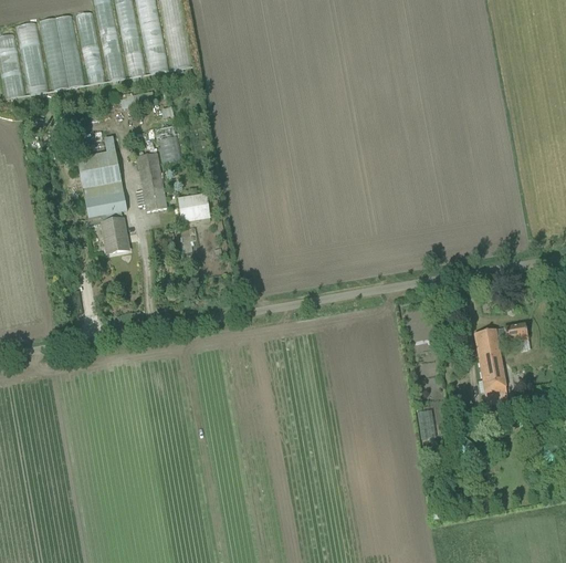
[(94,0),(108,81),(167,70),(155,0),(94,0)]
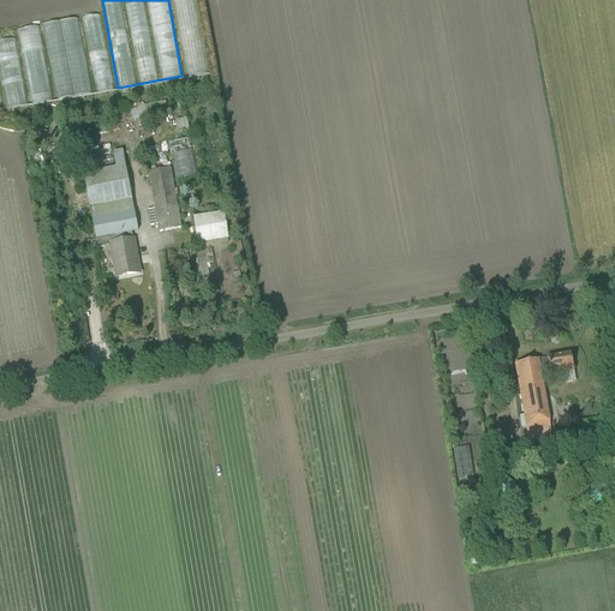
[(173,0),(183,47),(202,43),(192,0),(173,0)]
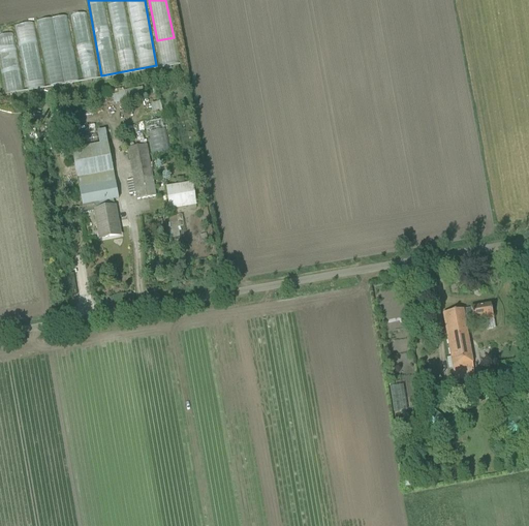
[(0,32),(0,65),(4,92),(82,80),(82,79),(97,76),(87,9),(69,12),(35,19),(35,20),(13,23),(14,30),(0,32)]
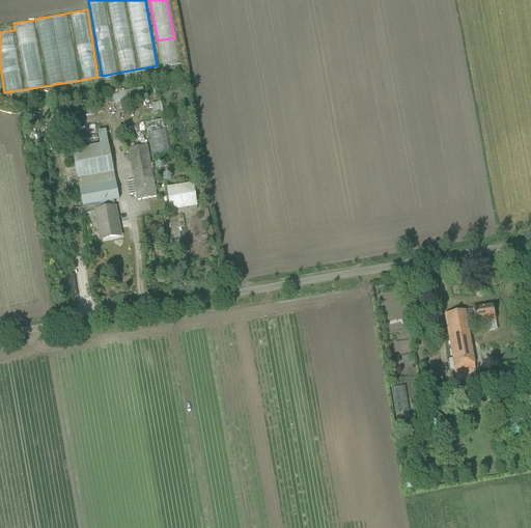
[(116,102),(145,96),(142,85),(123,89),(122,86),(113,88),(116,102)]
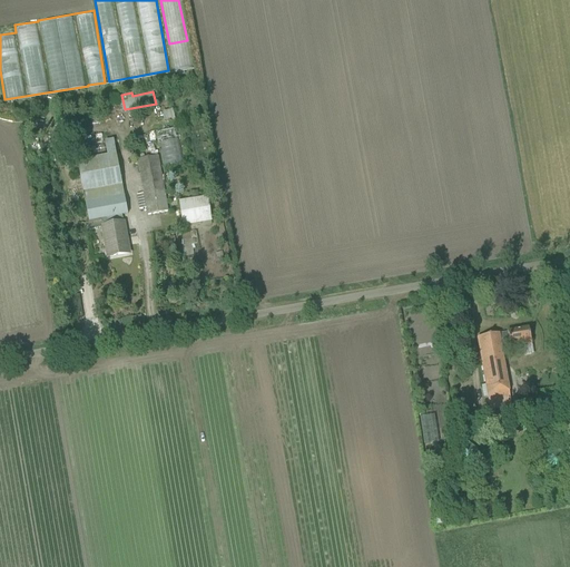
[(163,119),(174,116),(170,106),(159,109),(163,119)]
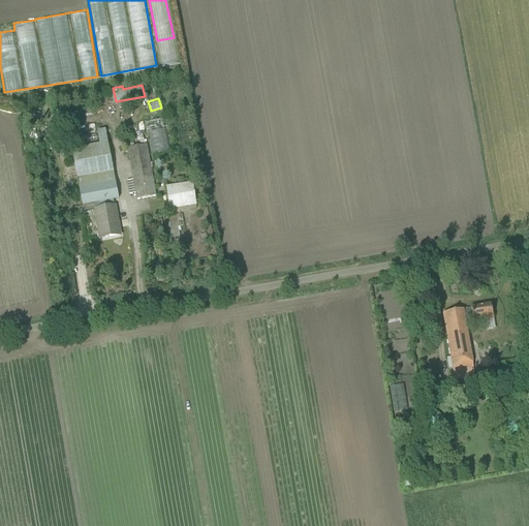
[(145,119),(151,151),(168,147),(162,116),(145,119)]
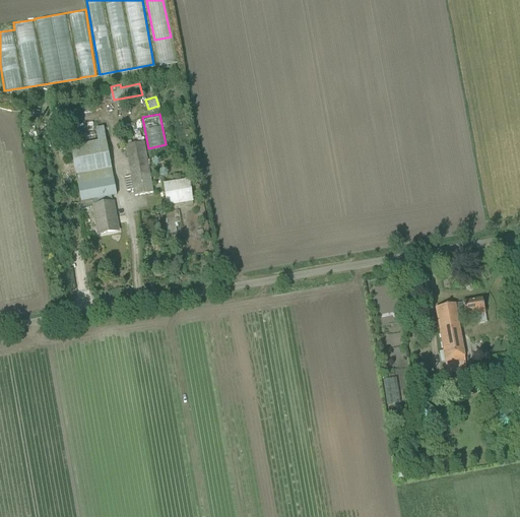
[(82,205),(93,203),(92,198),(111,194),(117,193),(109,154),(106,138),(104,129),(101,130),(101,131),(96,132),(95,133),(96,140),(70,145),(73,162),(81,200),(82,205)]
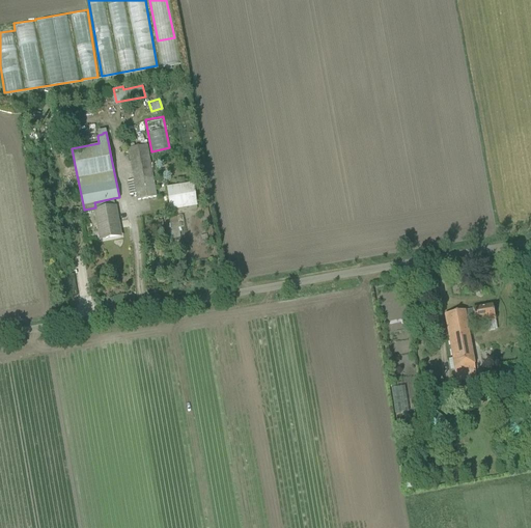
[(156,194),(149,161),(146,143),(129,146),(134,177),(128,179),(130,193),(137,192),(138,198),(156,194)]
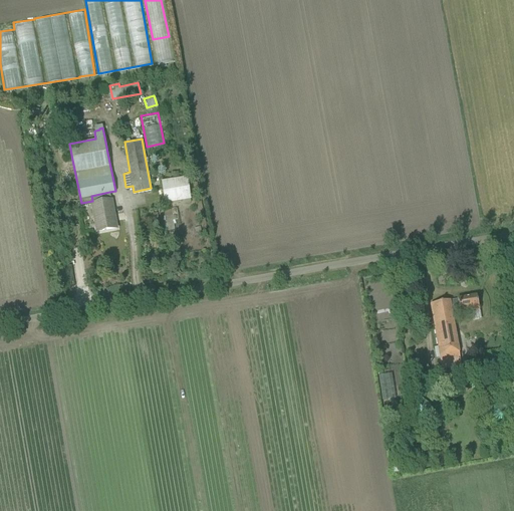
[(163,179),(165,202),(192,199),(189,176),(163,179)]
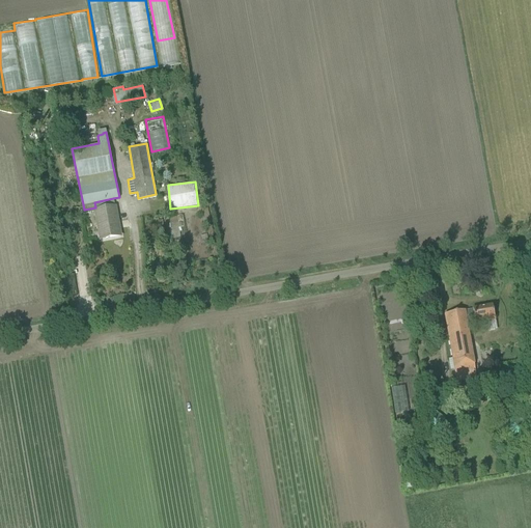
[(120,233),(114,203),(95,207),(101,237),(120,233)]
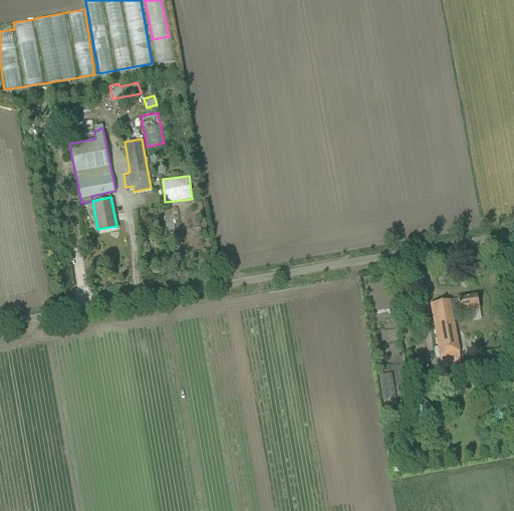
[(163,228),(173,228),(172,208),(163,208),(163,228)]
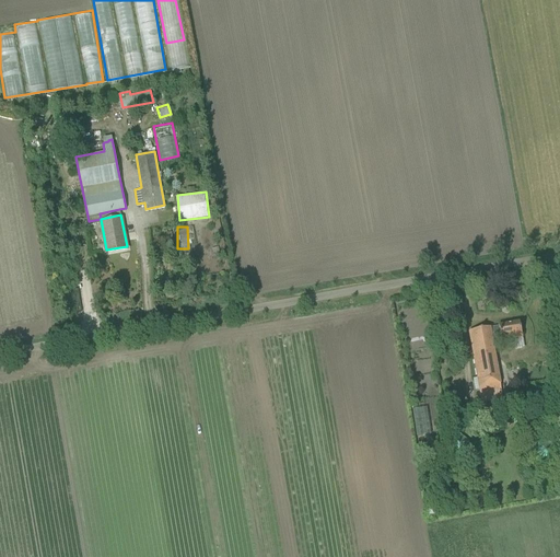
[(502,396),(501,385),(492,337),(501,335),(501,336),(512,334),(513,338),(522,336),(518,321),(499,324),(499,325),(490,326),(490,325),(469,329),(479,390),(481,401),(502,396)]
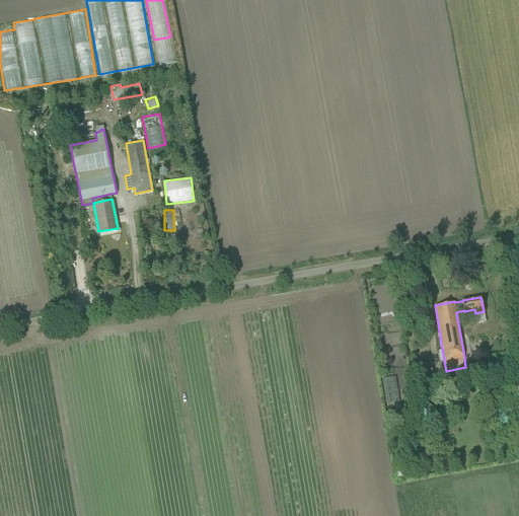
[(383,401),(396,400),(395,375),(381,376),(383,401)]
